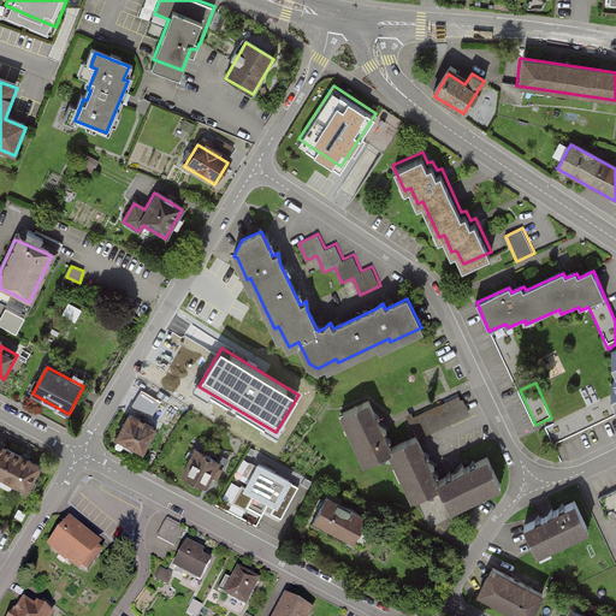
[(460,396),(425,412),(433,431),(471,414),(463,398),(461,400),(460,396)]
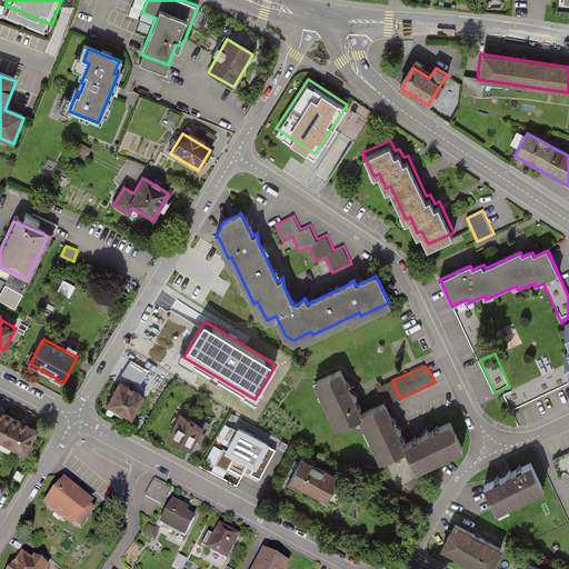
[(342,367),(313,380),(336,427),(359,416),(365,413),(362,410),(342,367)]
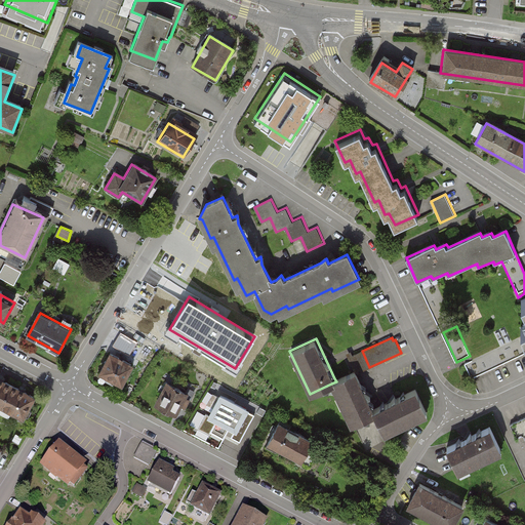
[(472,376),(524,354),(524,351),(520,338),(466,362),(472,376)]
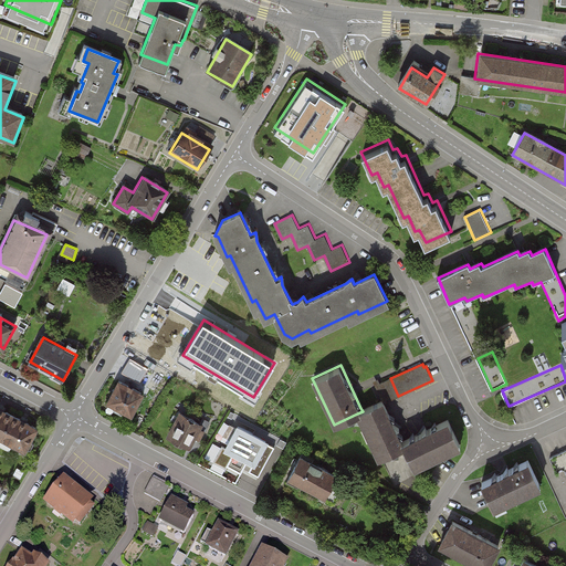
[(117,381),(105,404),(128,416),(140,394),(117,381)]
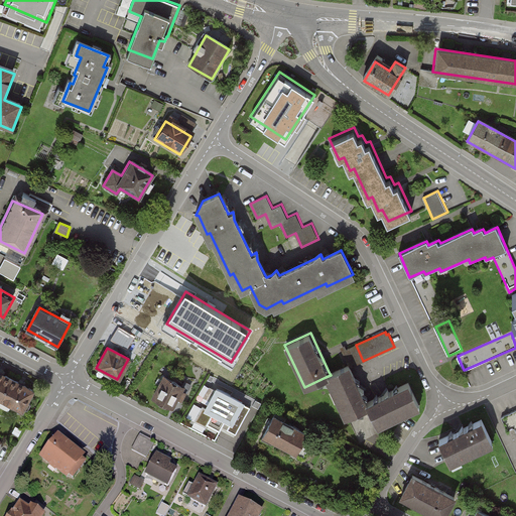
[(350,362),(329,372),(331,375),(326,377),(345,416),(371,405),(368,399),(350,362)]
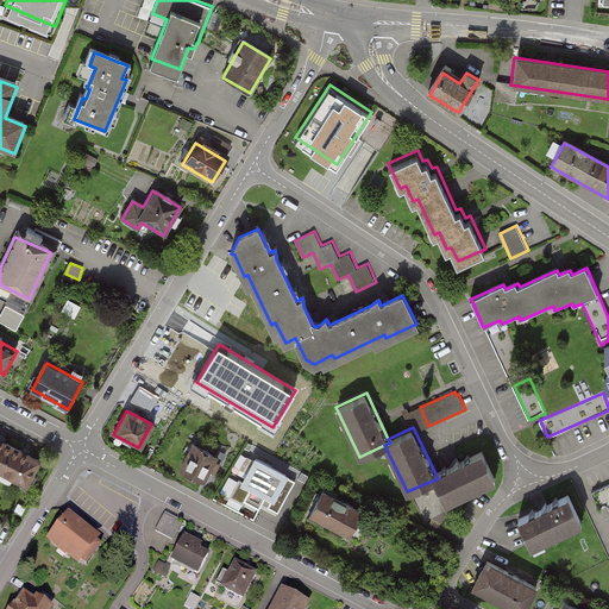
[(0,472),(14,447),(0,439),(0,472)]
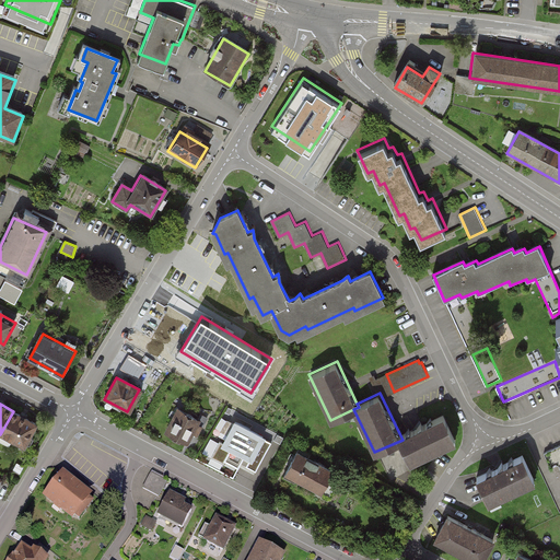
[(177,408),(165,433),(189,445),(202,420),(177,408)]
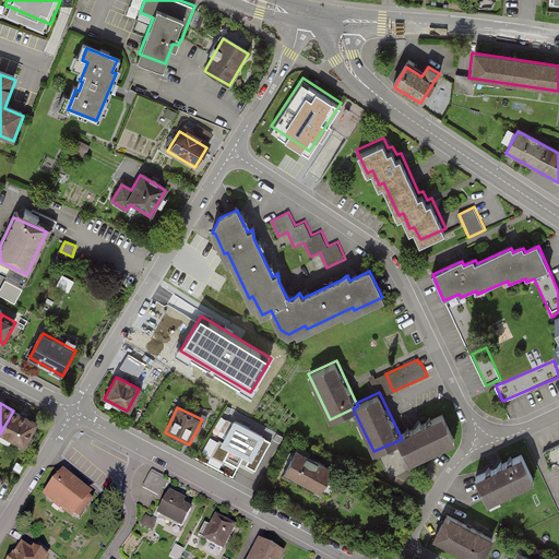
[(25,447),(37,424),(13,411),(0,433),(0,440),(9,445),(12,439),(25,447)]
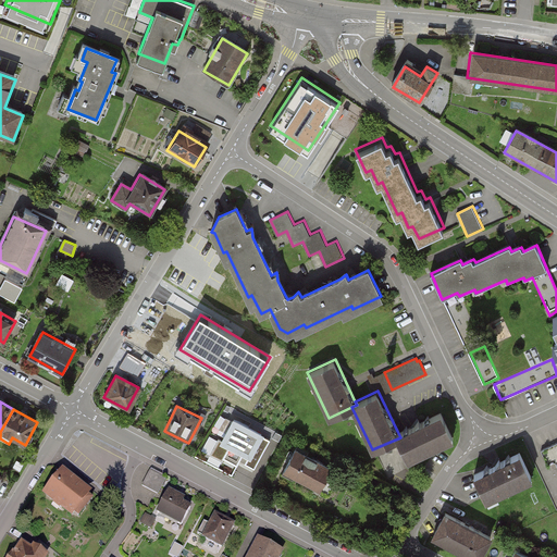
[(442,409),(397,431),(400,437),(409,458),(454,436),(442,409)]
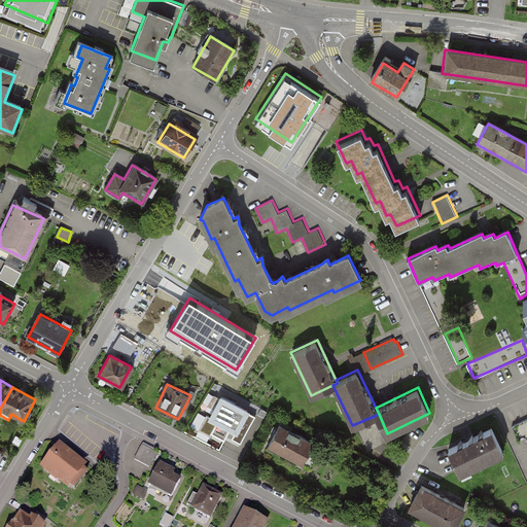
[(218,402),(204,428),(236,444),(249,418),(218,402)]
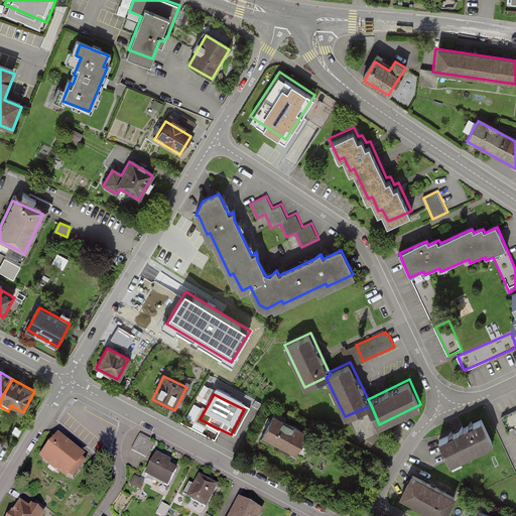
[(515,411),(501,418),(507,431),(515,426),(515,411)]
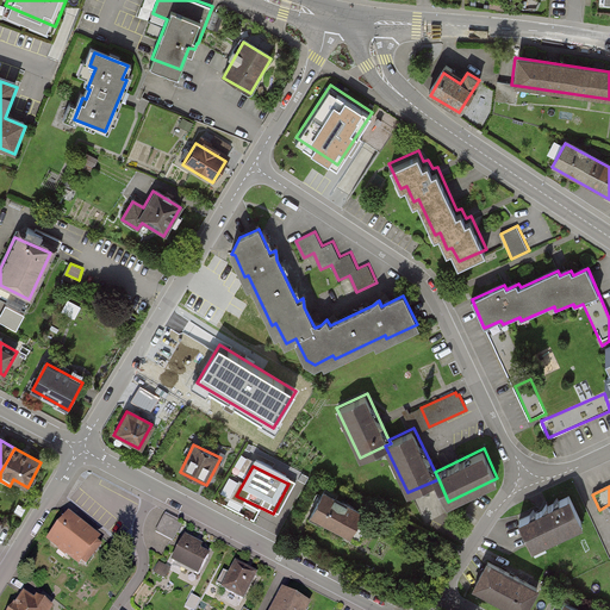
[(324,492),(310,517),(348,537),(362,512),(324,492)]
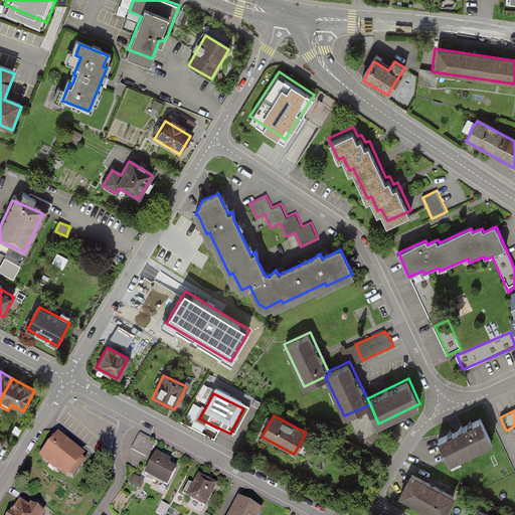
[(481,418),(439,439),(450,462),(492,442),(481,418)]
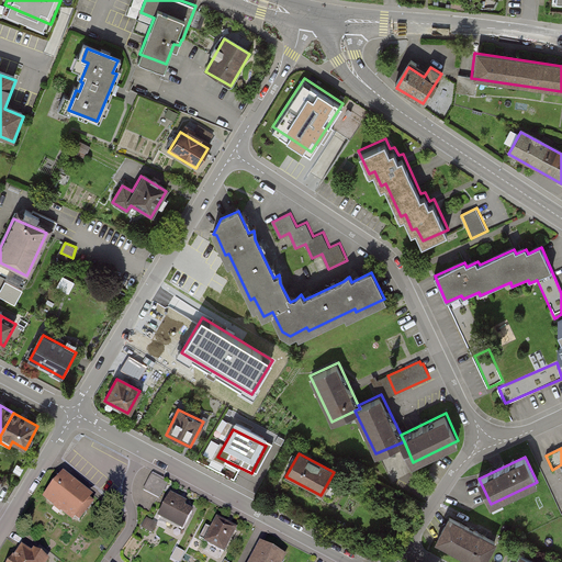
[(144,491),(160,498),(168,484),(164,482),(165,480),(154,473),(144,491)]
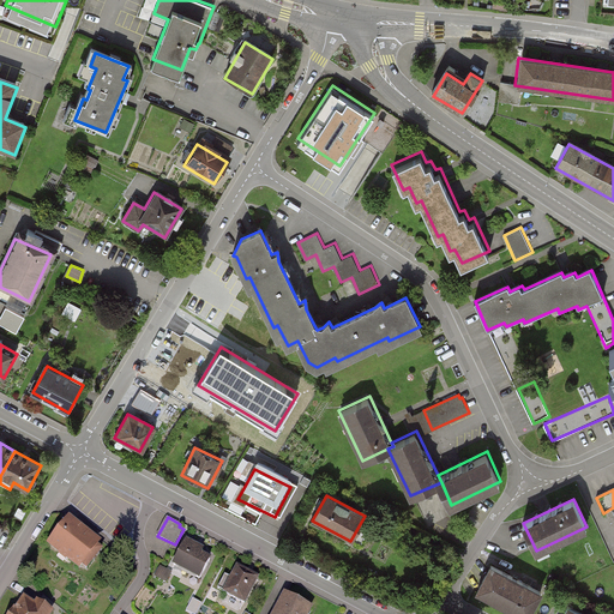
[(102,546),(71,522),(49,548),(80,572),(83,569),(88,572),(103,553),(98,549),(102,546)]
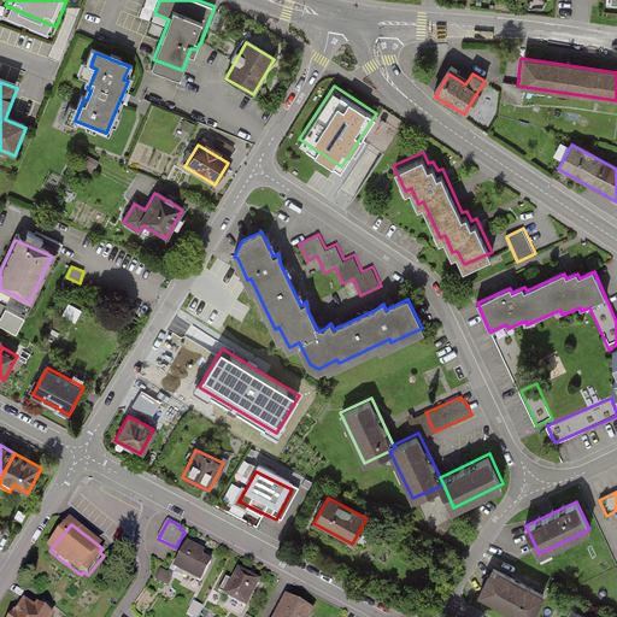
[(176,571),(201,585),(212,564),(204,559),(206,553),(189,545),(176,571)]
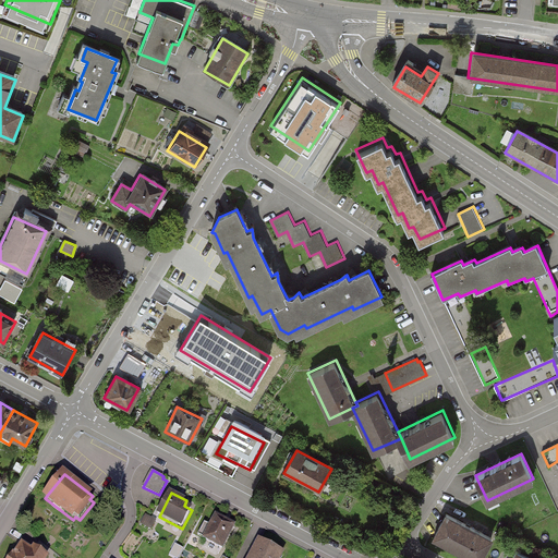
[(481,557),(494,535),(446,509),(432,536),(473,557),(481,557)]
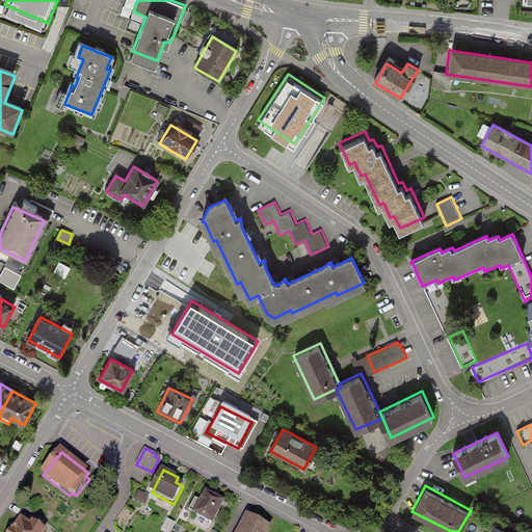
[(135,500),(147,504),(151,495),(139,489),(135,500)]
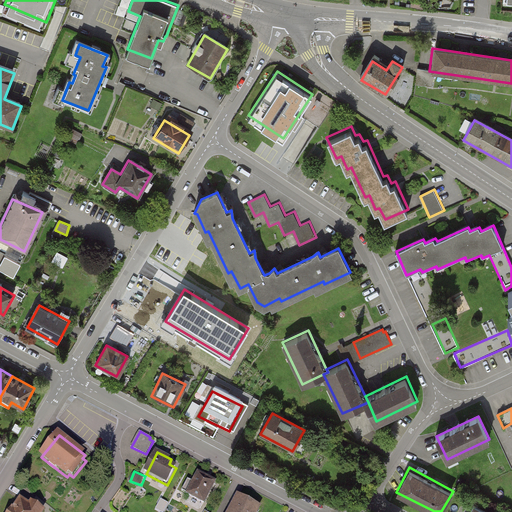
[(188,495),(188,496),(206,506),(217,484),(199,475),(194,484),(188,480),(182,491),(188,495)]
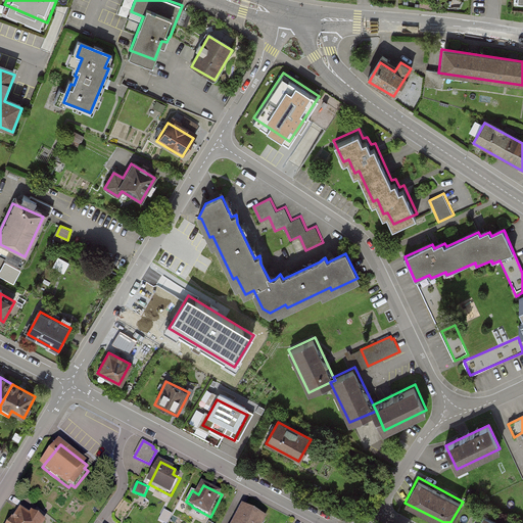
[(265,522),(267,519),(243,507),(235,522),(265,522)]
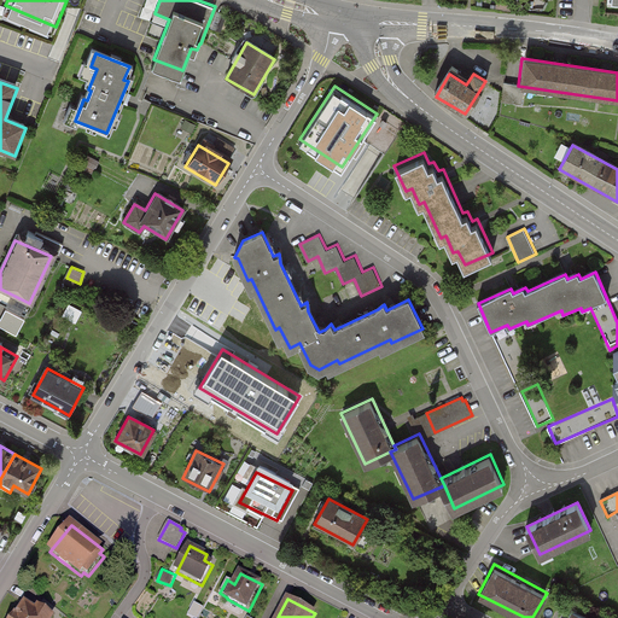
[(44,617),(21,602),(10,617),(44,617)]
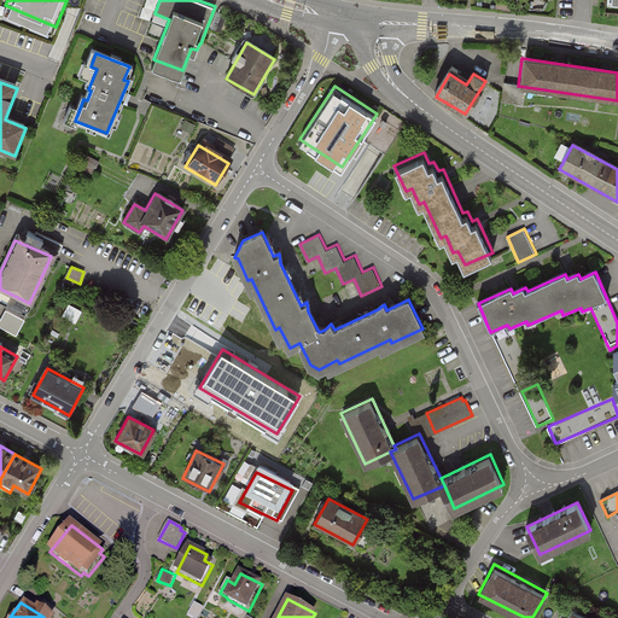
[(594,617),(571,606),(565,617),(594,617)]
